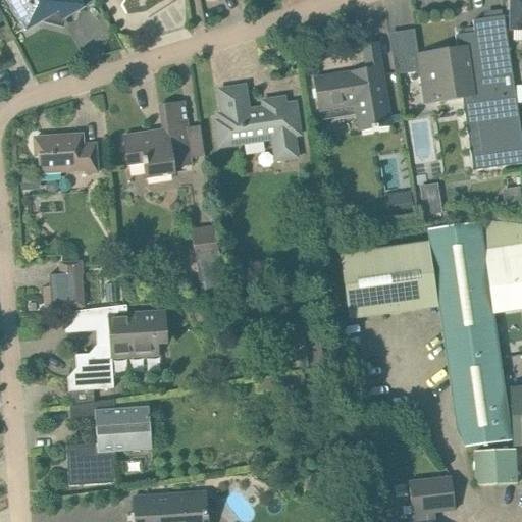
[(77,0),(5,0),(24,32),(44,20),(41,15),(43,9),(53,3),(63,19),(83,8),(77,0)]
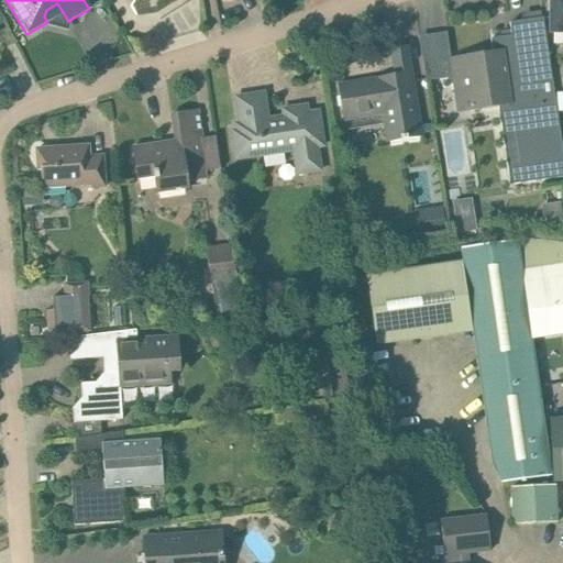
[(562,0),(551,0),(551,32),(562,31),(562,0)]
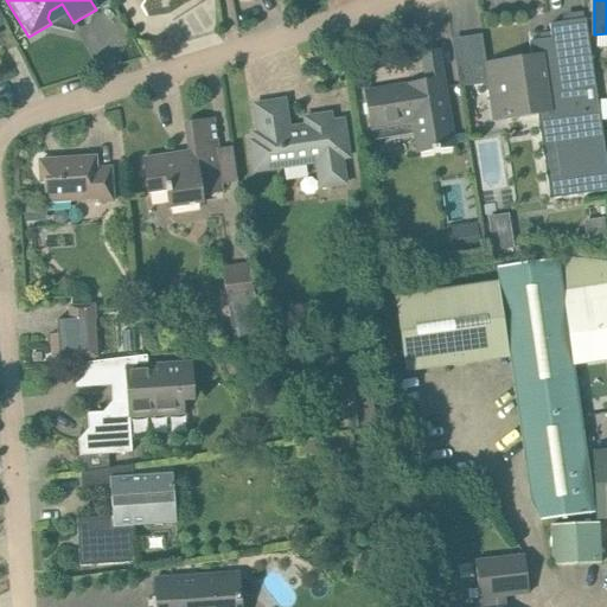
[(606,191),(606,163),(589,43),(586,19),(549,25),(551,38),(529,42),(531,58),(523,59),(523,57),(471,65),(474,85),(486,84),(492,122),(538,116),(550,199),(606,191)]
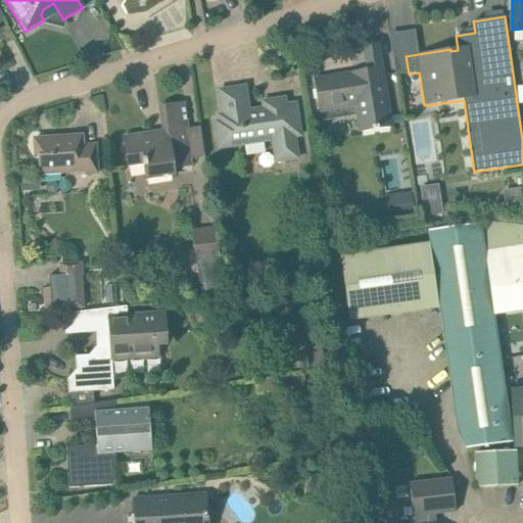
[(382,67),(314,79),(320,111),(354,106),(360,133),(392,127),(382,67)]
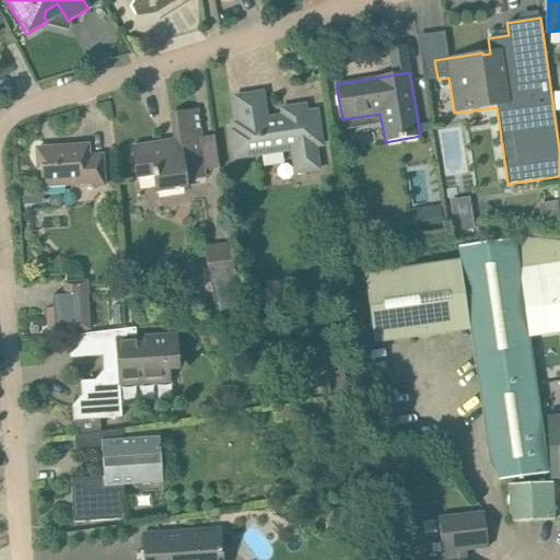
[(322,144),(316,111),(306,113),(305,105),(281,108),(283,123),(267,125),(263,93),(234,96),(238,123),(234,124),(235,130),(231,130),(235,159),(292,150),(295,173),(319,170),(315,146),(322,144)]
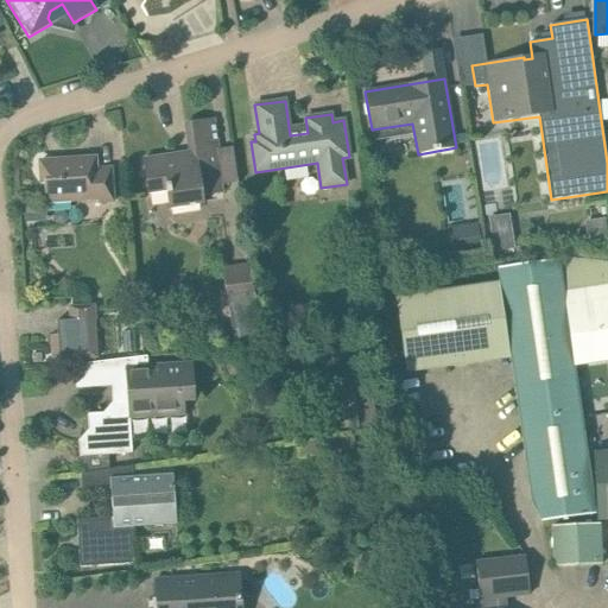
[(219,150),(217,143),(214,119),(185,124),(190,152),(144,159),(149,195),(166,191),(170,210),(203,206),(202,196),(223,191),(222,185),(238,184),(233,147),(219,150)]
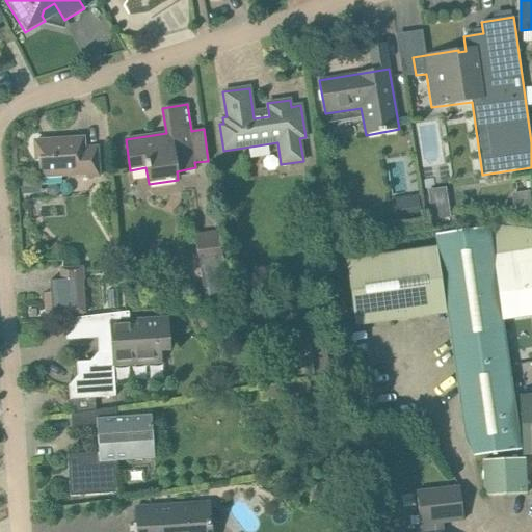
[(99,177),(98,148),(84,148),(83,137),(34,141),(36,161),(38,161),(40,178),(85,175),(85,178),(99,177)]
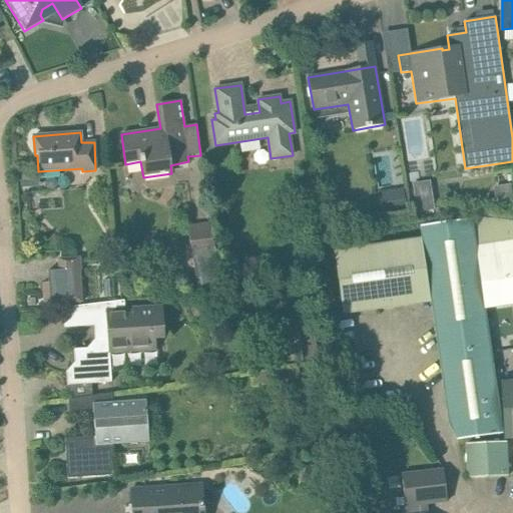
[(435,209),(430,180),(413,183),(417,212),(435,209)]
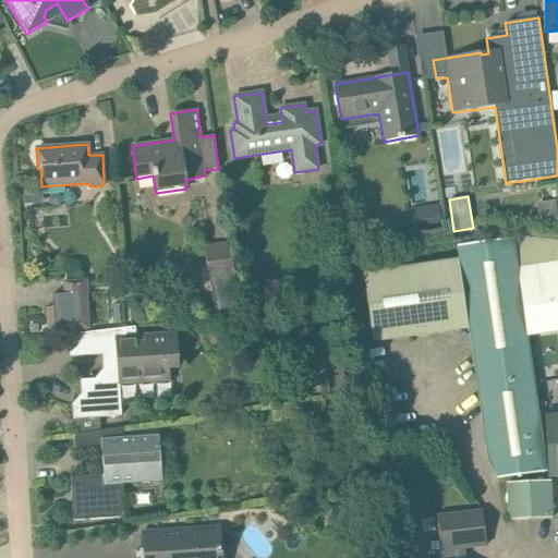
[(557,219),(557,217),(556,201),(536,203),(540,222),(557,219)]
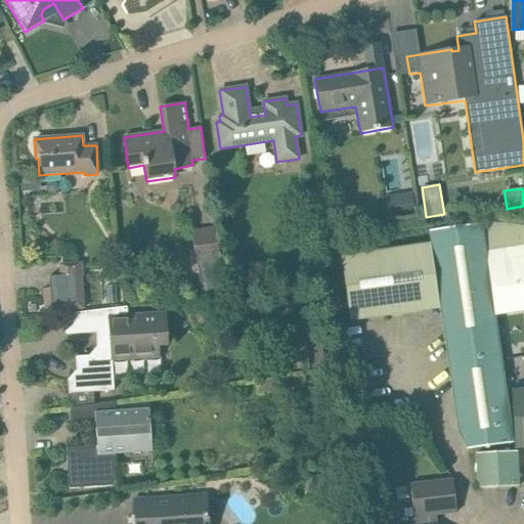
[(416,216),(411,192),(387,197),(390,220),(416,216)]
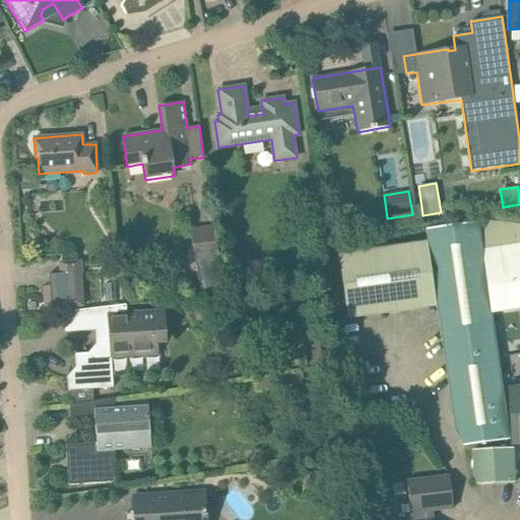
[(519,224),(478,219),(478,222),(477,222),(490,314),(492,314),(519,310),(519,224)]
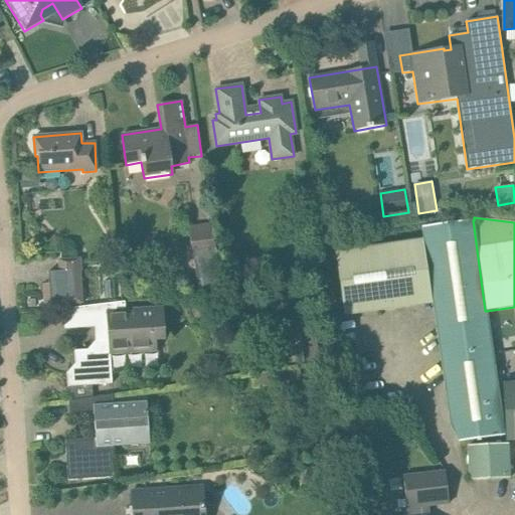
[(487,311),(485,311),(473,220),(420,227),(422,239),(432,304),(449,424),(460,443),(505,436),(487,311)]
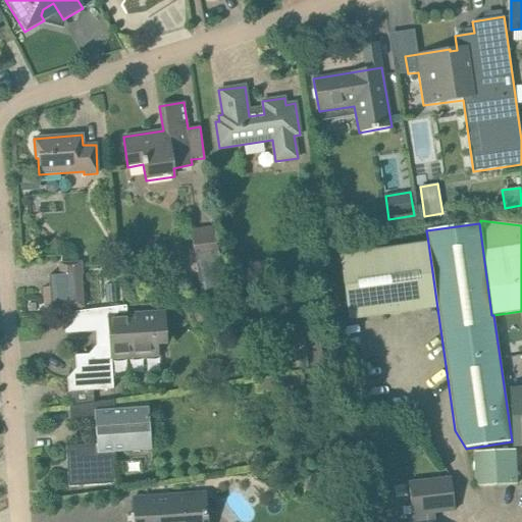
[(225,292),(218,253),(214,226),(191,230),(195,257),(201,296),(225,292)]
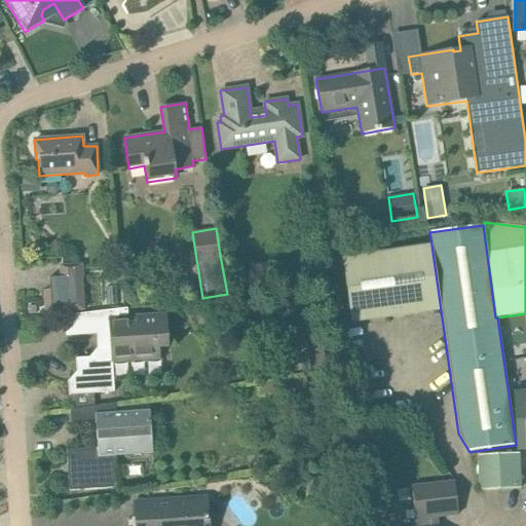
[(397,316),(441,310),(431,245),(387,251),(397,316)]
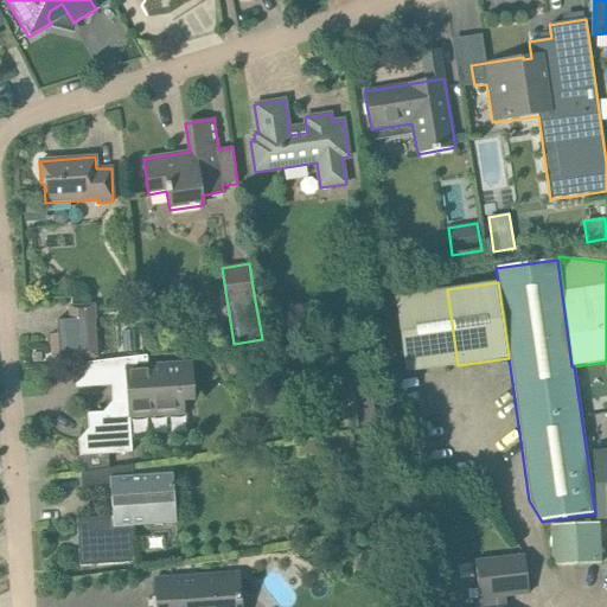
[(406,372),(458,365),(447,289),(395,296),(406,372)]
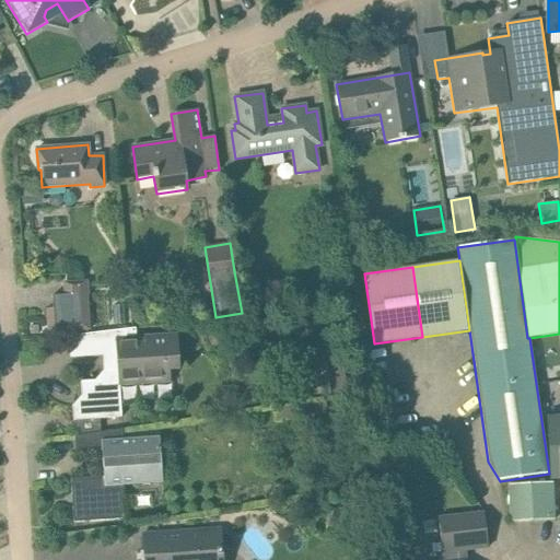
[(47,308),(49,331),(89,328),(85,295),(88,295),(86,282),(65,283),(66,295),(51,296),(53,308),(47,308)]
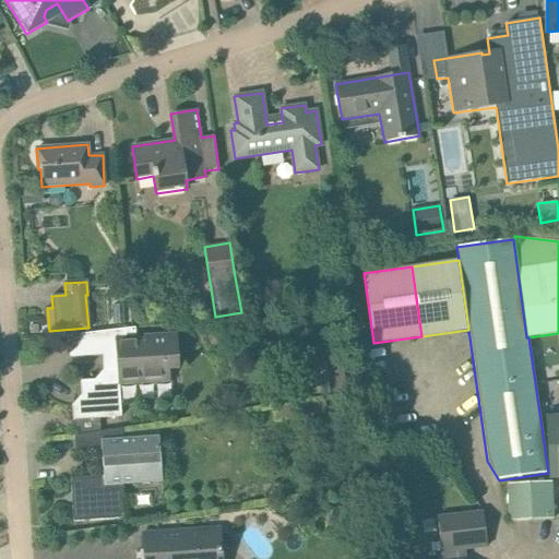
[(99,431),(99,418),(121,416),(119,387),(170,383),(169,370),(179,369),(177,333),(135,335),(135,329),(115,331),(116,354),(109,355),(110,369),(104,370),(95,380),(81,381),(82,395),(73,405),(72,405),(73,419),(75,419),(76,436),(99,431)]
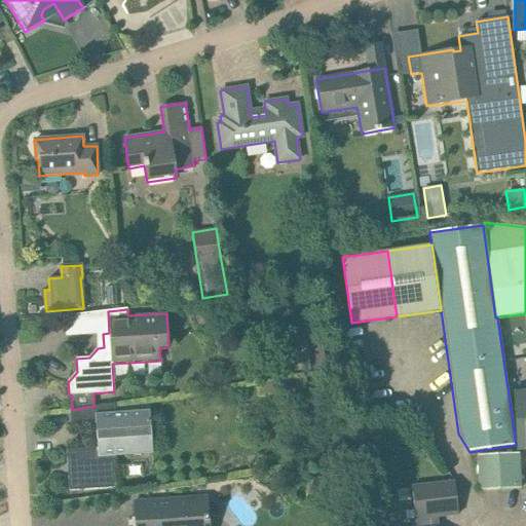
[(517,450),(525,449),(525,390),(513,391),(517,450)]
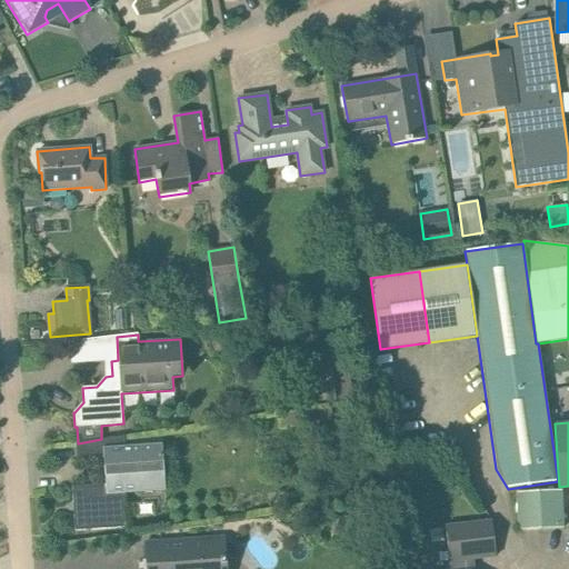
[(161,442),(125,446),(125,436),(101,439),(78,443),(76,443),(77,460),(100,459),(102,485),(72,487),(75,531),(126,527),(123,492),(165,490),(161,442)]
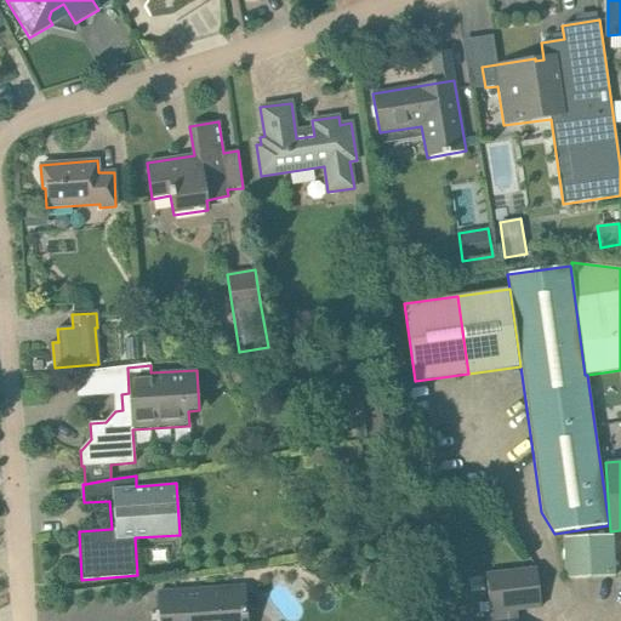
[(567,579),(615,576),(613,535),(564,537),(567,579)]
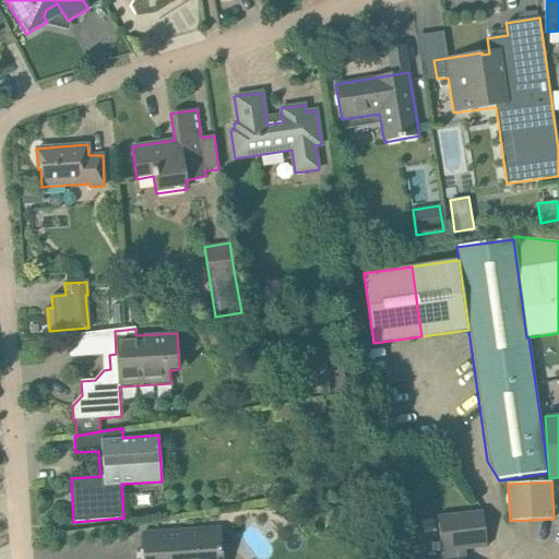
[(460,558),(460,549),(487,546),(484,512),(437,518),(441,552),(436,558),(460,558)]
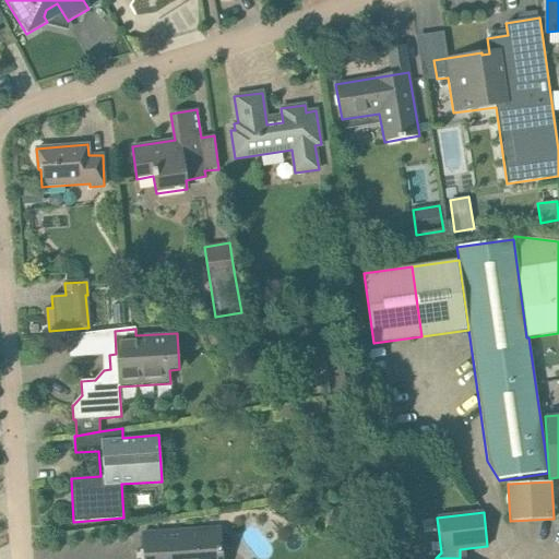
[(221,558),(218,528),(143,533),(144,549),(140,550),(140,551),(144,551),(144,558),(221,558)]
